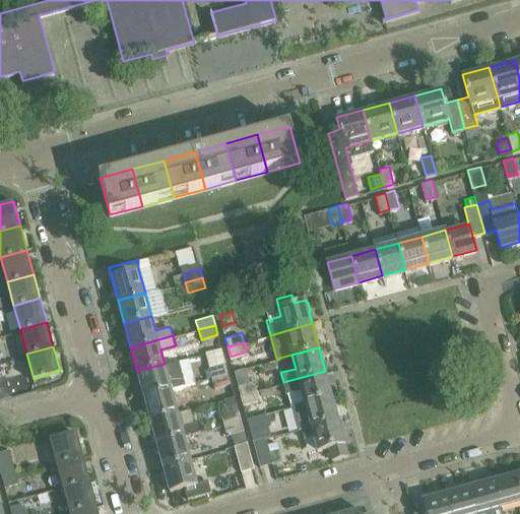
[(165,364),(137,371),(143,395),(171,388),(183,384),(177,361),(165,364)]
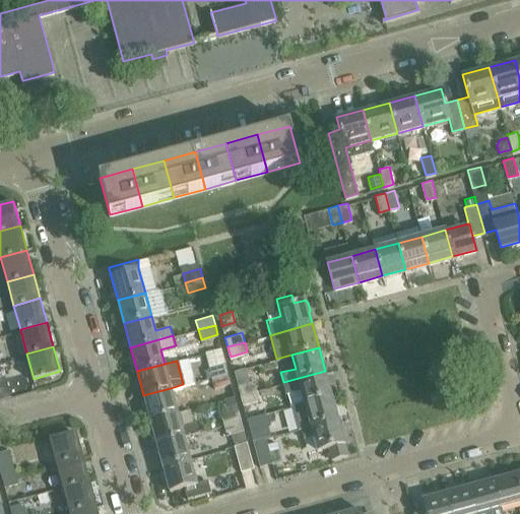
[(208,367),(211,377),(229,372),(225,363),(208,367)]
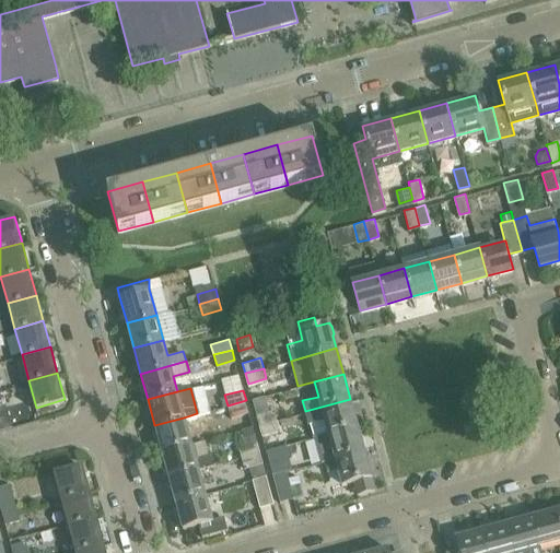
[(350,399),(305,411),(312,436),(315,436),(358,424),(350,399)]
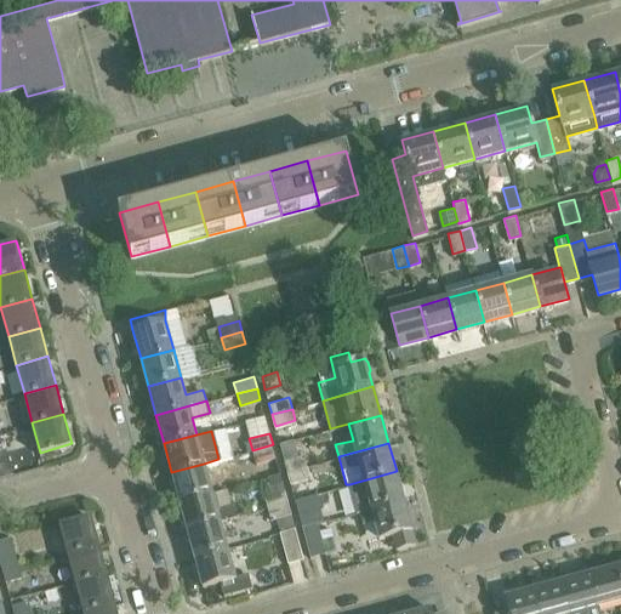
[(273,444),(252,450),(255,461),(275,456),(273,444)]
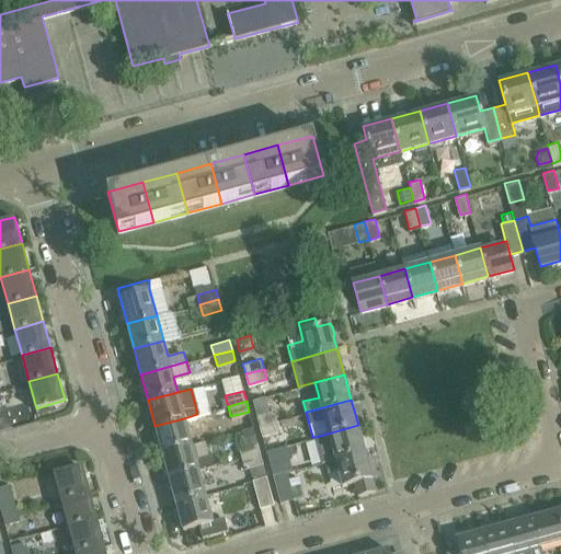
[(256,414),(260,425),(277,419),(275,408),(256,414)]
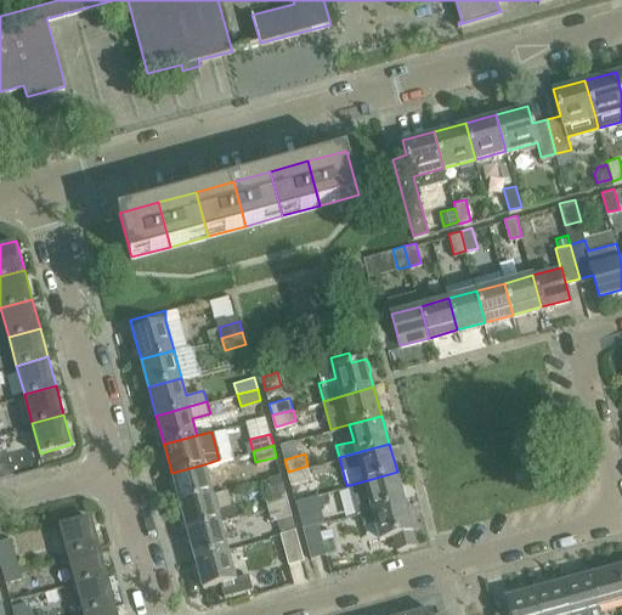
[(204,464),(171,473),(180,501),(213,492),(204,464)]
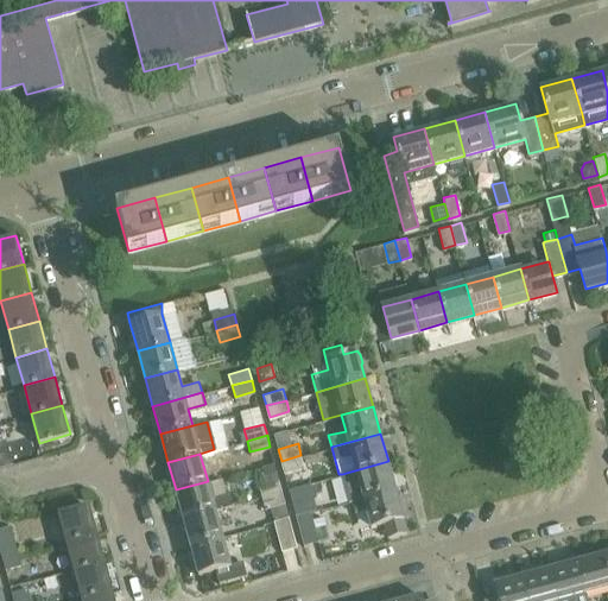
[(301,455),(282,461),(284,472),(304,467),(301,455)]
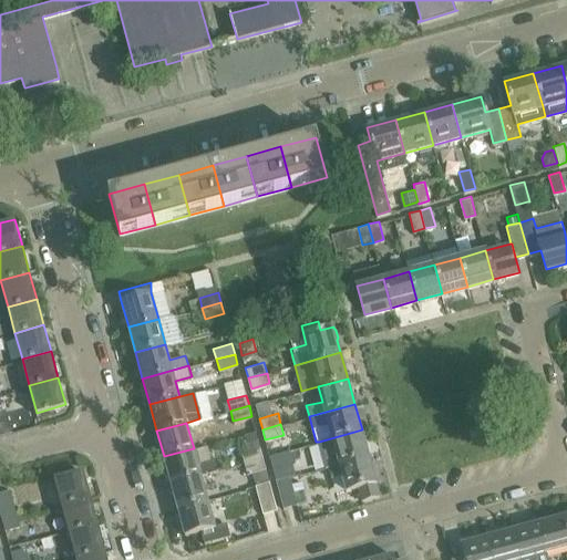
[(362,429),(319,442),(326,467),(329,466),(369,455),(362,429)]
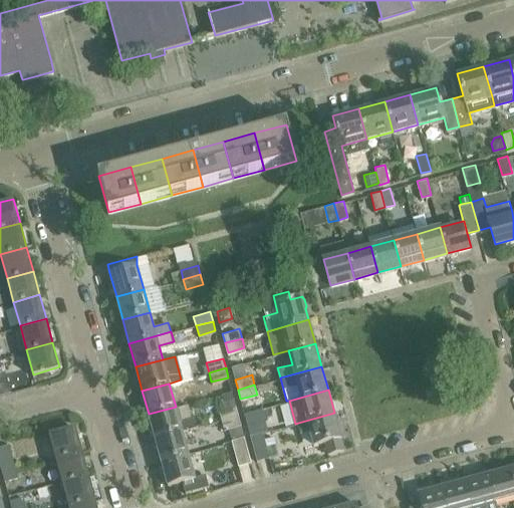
[(219,409),(221,419),(238,415),(236,405),(219,409)]
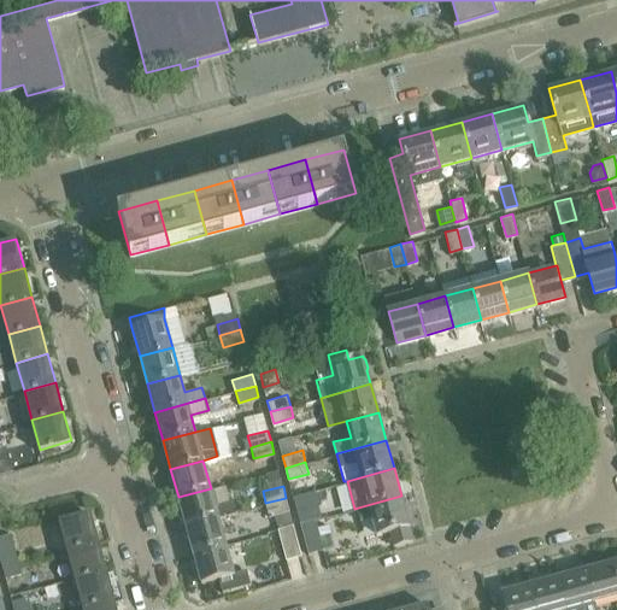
[(211,488),(178,497),(186,525),(218,516),(235,511),(233,499),(215,504),(211,488)]
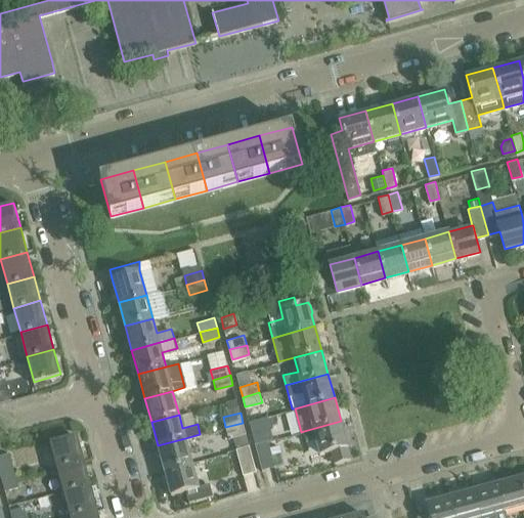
[(266,416),(249,421),(252,431),(268,426),(266,416)]
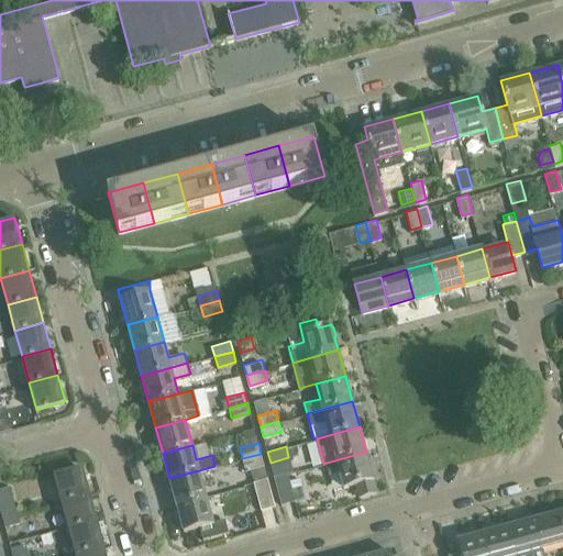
[(366,452),(327,463),(329,473),(339,470),(343,486),(354,482),(357,496),(377,490),(366,452)]
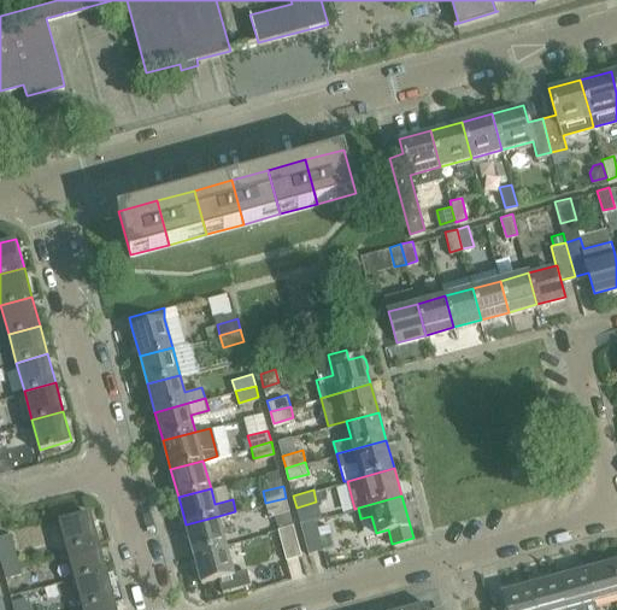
[(286,498),(265,503),(269,515),(289,509),(286,498)]
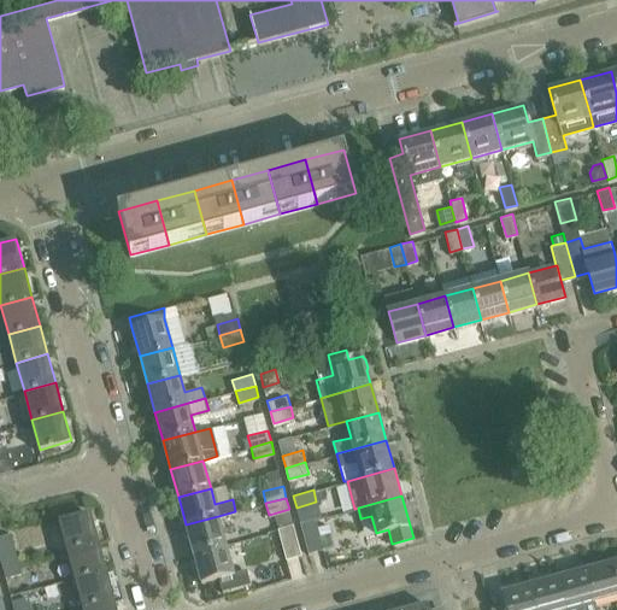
[(59,520),(66,549),(98,540),(90,511),(59,520)]
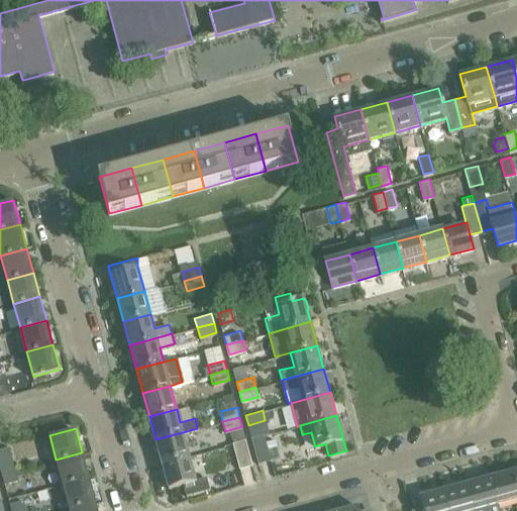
[(183,432),(156,439),(162,463),(189,455),(183,432)]
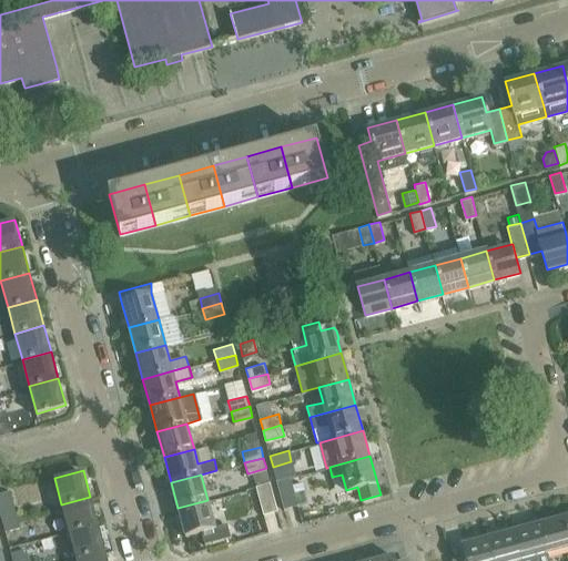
[(290,476),(276,479),(284,508),(297,503),(290,476)]
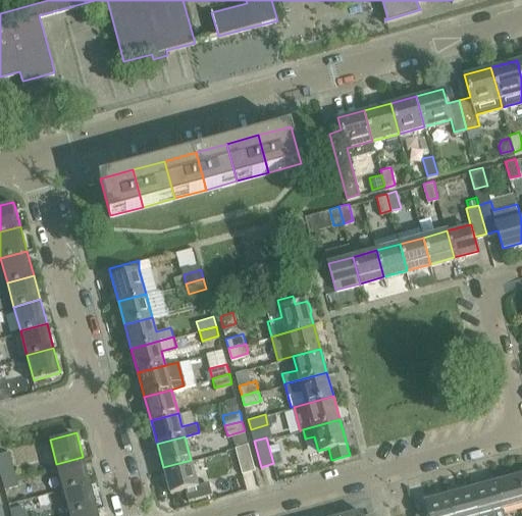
[(255,468),(248,443),(236,446),(243,472),(255,468)]
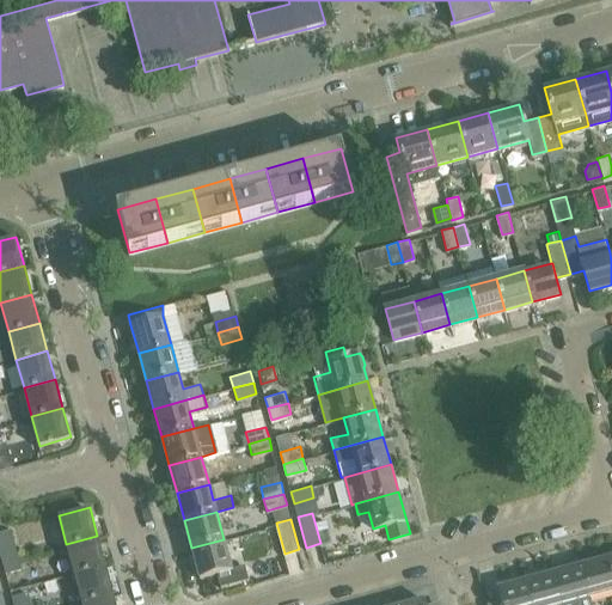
[(0,531),(0,541),(2,550),(5,561),(20,557),(12,527),(0,531)]
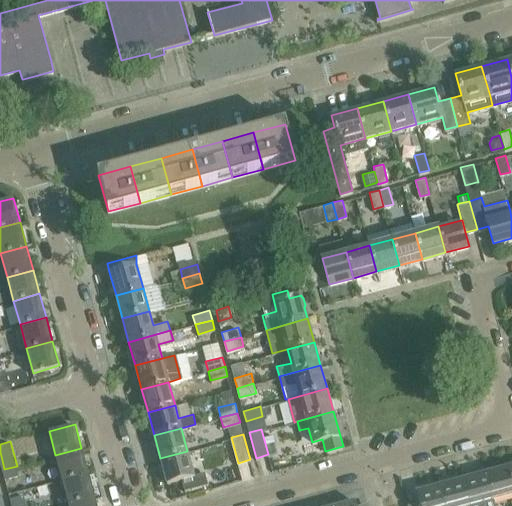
[(81,448),(55,455),(62,479),(88,472),(81,448)]
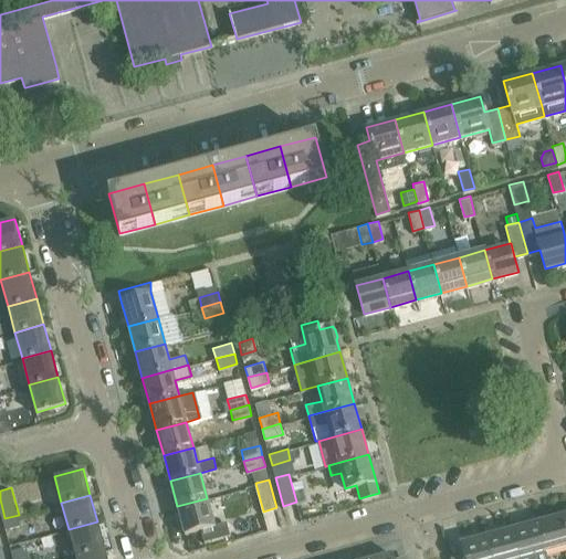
[(207,498),(177,506),(185,533),(201,528),(205,541),(230,534),(226,520),(215,524),(207,498)]
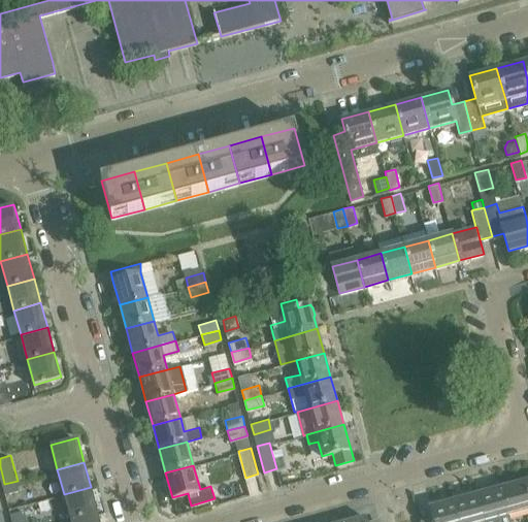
[(527,491),(525,480),(501,486),(508,513),(527,507),(527,491)]
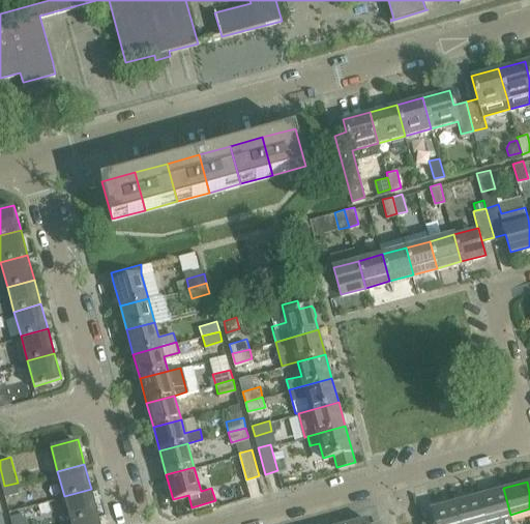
[(18,483),(4,486),(7,495),(21,492),(18,483)]
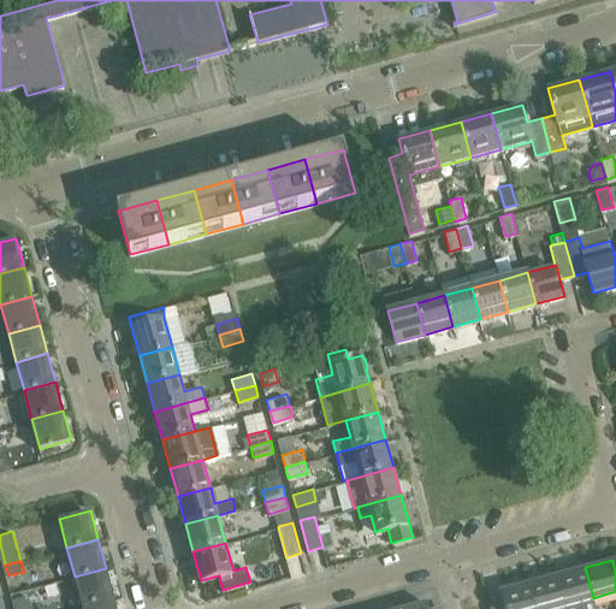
[(585,567),(557,575),(566,605),(593,598),(585,567)]
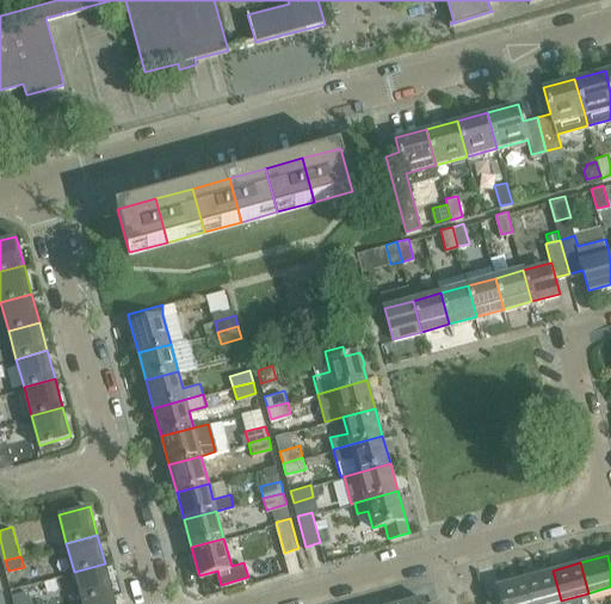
[(105,564),(74,572),(81,601),(112,592),(105,564)]
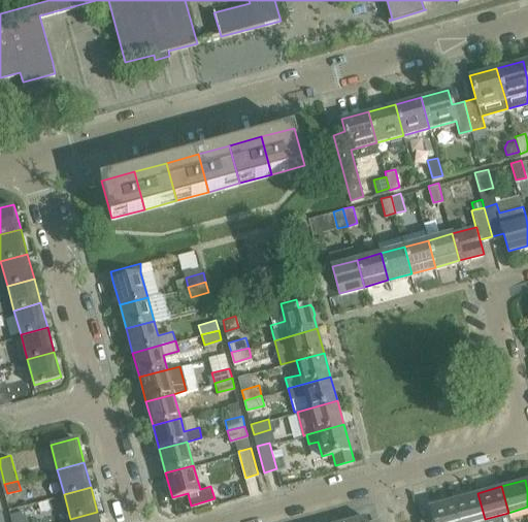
[(477,493),(454,499),(459,521),(474,521),(485,519),(477,493)]
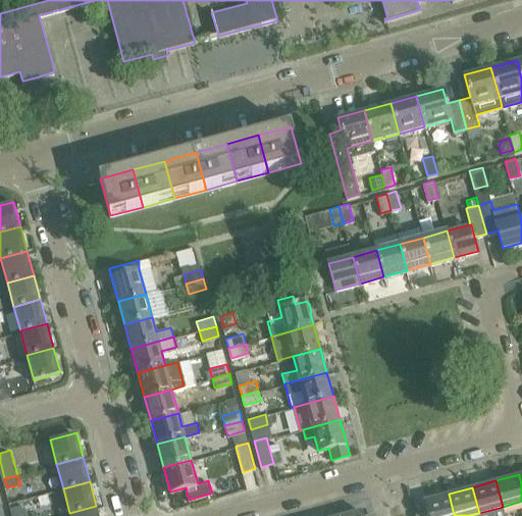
[(454,515),(449,494),(424,500),(427,511),(415,514),(415,515),(454,515)]
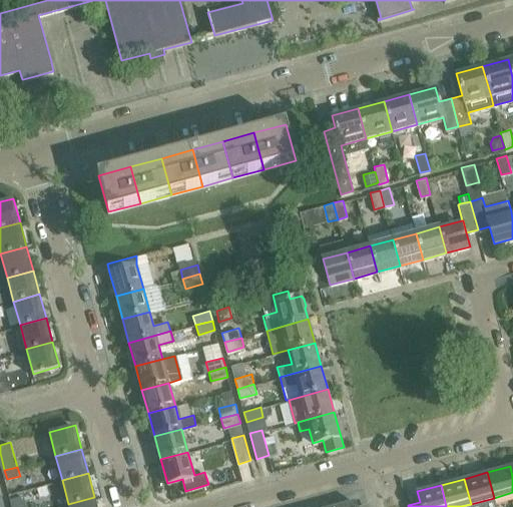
[(97,506),(94,497),(68,504),(69,506),(97,506)]
